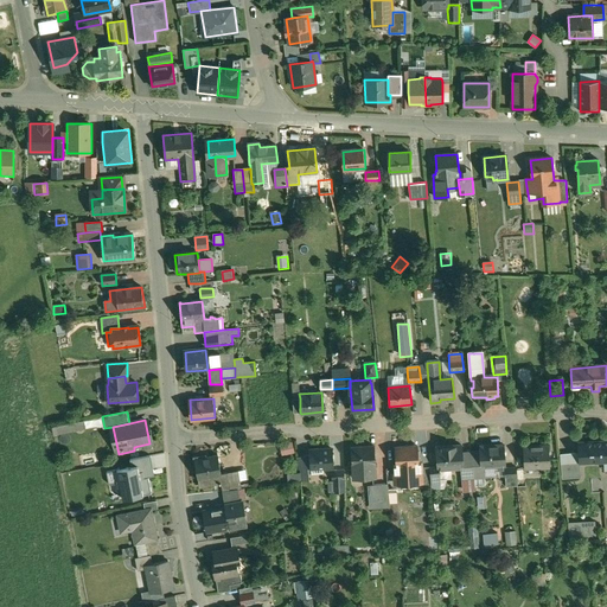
[(83,421),(53,427),(55,435),(84,429),(83,421)]
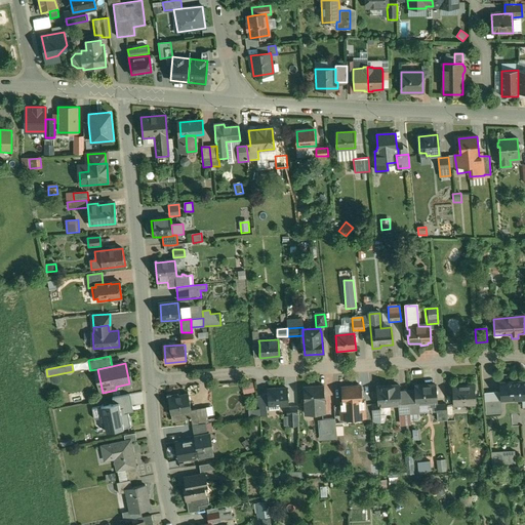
[(286,377),(285,385),(295,386),(296,377),(286,377)]
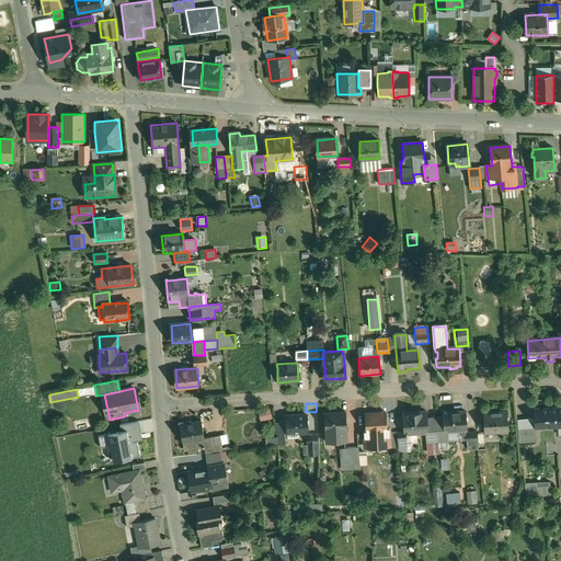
[(270,410),(259,412),(261,421),(272,419),(270,410)]
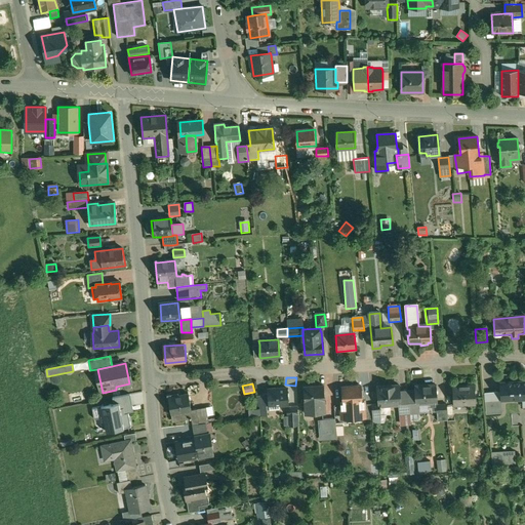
[(524,384),(501,386),(502,401),(524,399),(524,384)]
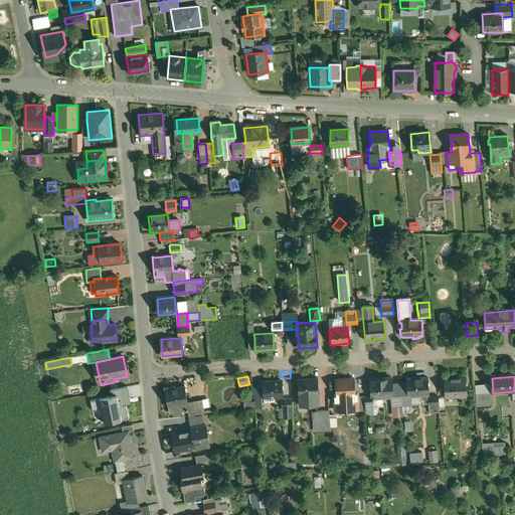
[(354,378),(335,380),(336,396),(334,396),(335,409),(344,408),(345,409),(355,409),(356,408),(358,407),(359,407),(358,398),(358,393),(355,393),(354,378)]
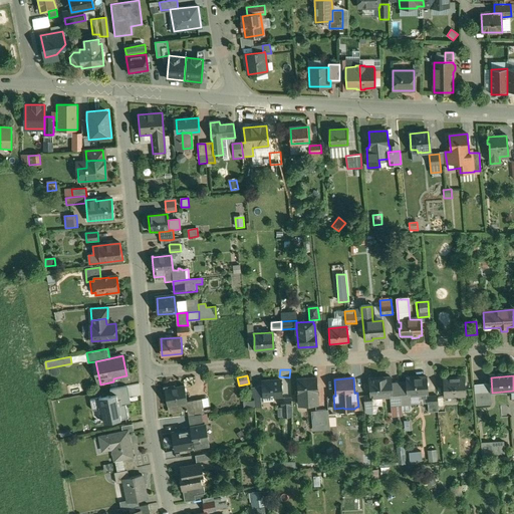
[(427,377),(406,379),(407,383),(399,384),(400,393),(402,406),(402,407),(411,406),(410,397),(428,396),(427,377)]
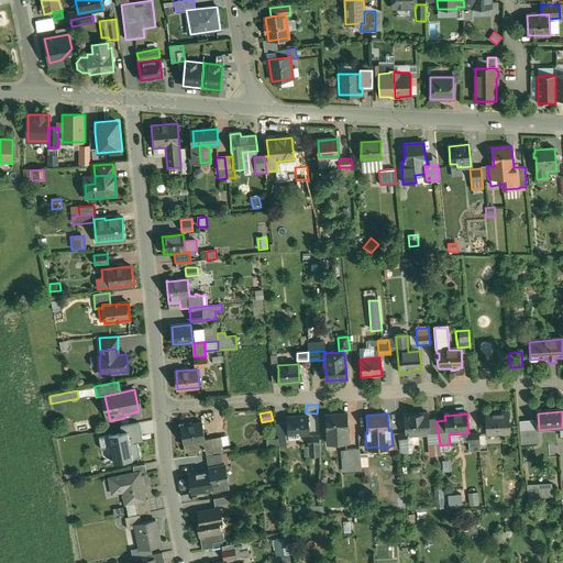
[(346,415),(326,416),(328,444),(329,444),(329,441),(338,441),(338,444),(349,443),(346,415)]
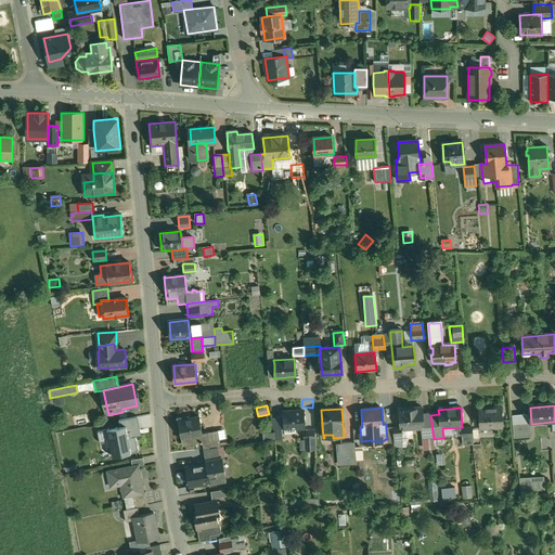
[(422,409),(399,411),(400,428),(401,428),(401,430),(421,428),(423,428),(423,426),(423,425),(422,409)]
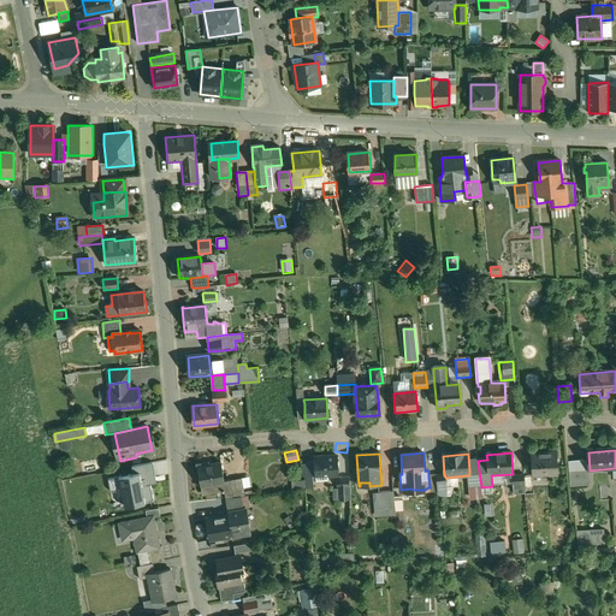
[(557,454),(532,455),(533,477),(558,475),(557,454)]
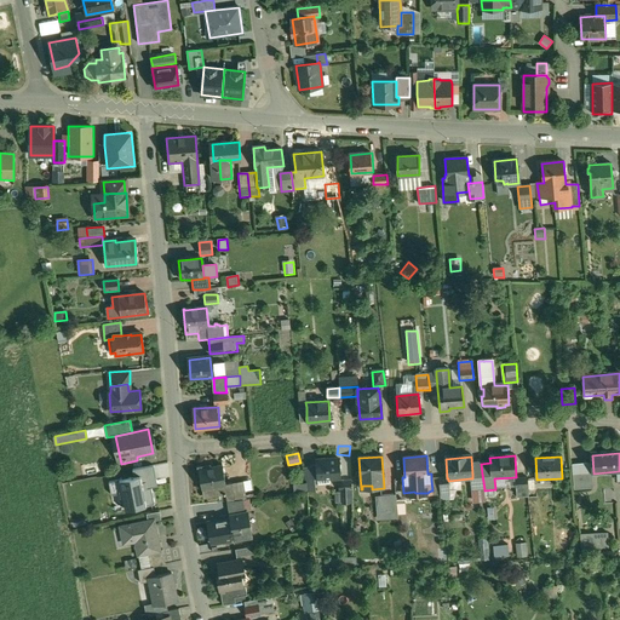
[(339,458),(316,459),(317,464),(317,478),(340,477),(339,458)]
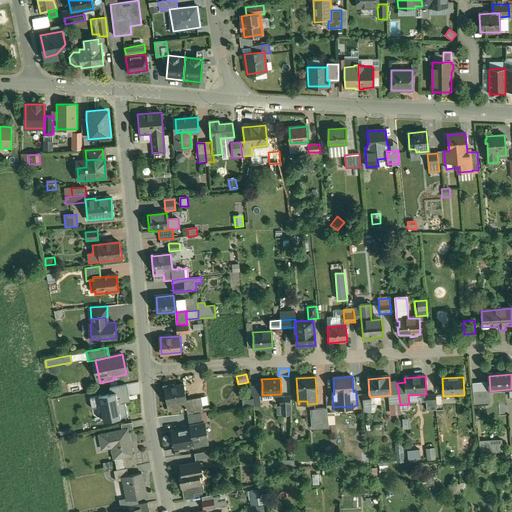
[(250,387),(251,396),(253,396),(259,396),(262,395),(262,383),(250,387)]
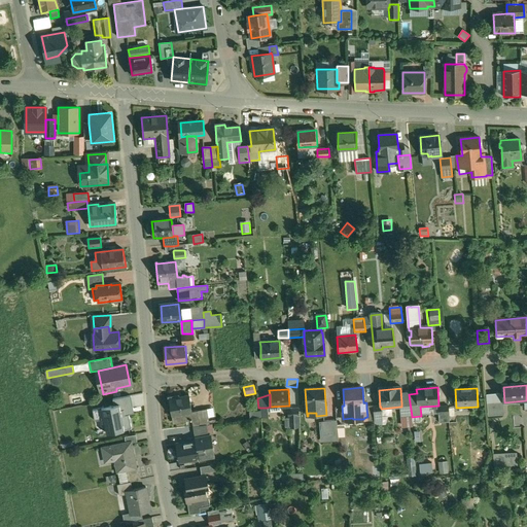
[(106,433),(132,428),(129,414),(134,413),(131,395),(113,399),(114,405),(94,409),(96,420),(100,419),(101,425),(104,424),(106,433)]
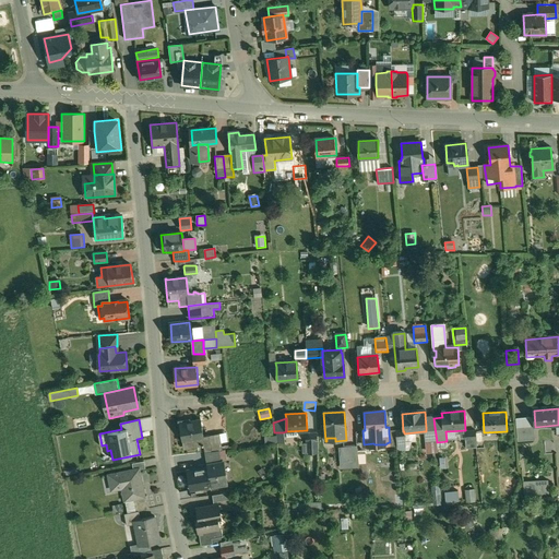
[(200,419),(179,423),(183,448),(194,445),(194,447),(202,445),(203,445),(203,444),(210,444),(209,436),(203,437),(200,419)]
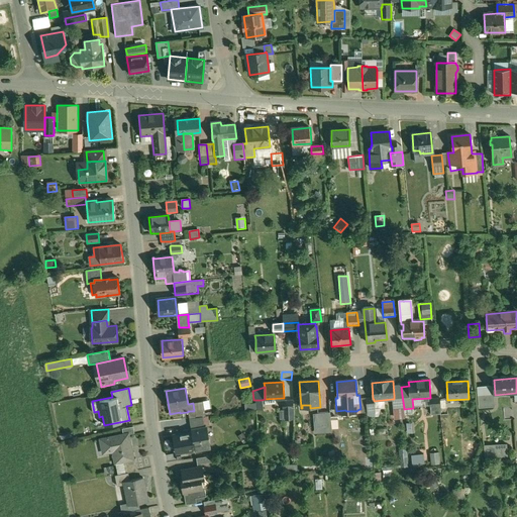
[(402,395),(394,396),(394,397),(394,399),(392,399),(393,409),(404,408),(402,395)]
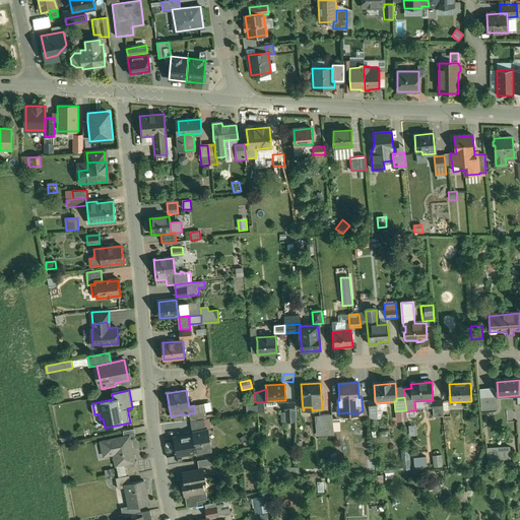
[(497,398),(481,399),(481,412),(498,411),(497,398)]
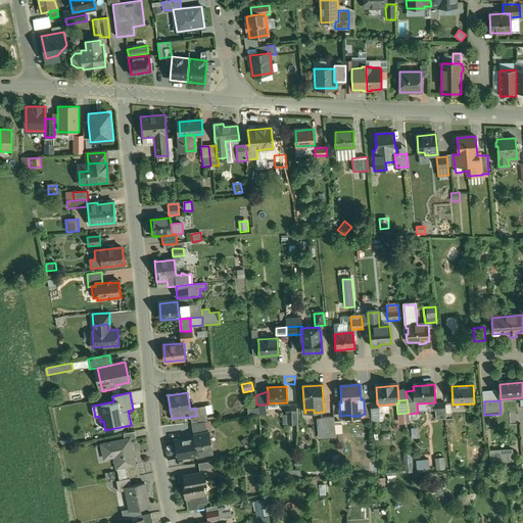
[(371,403),(364,405),(365,414),(364,414),(364,419),(372,418),(371,405),(371,403)]
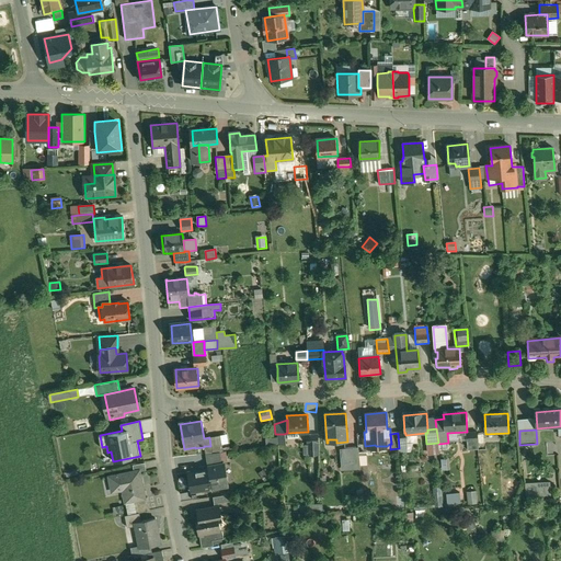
[(404,433),(398,434),(399,448),(399,449),(408,448),(405,435),(405,433),(404,433)]
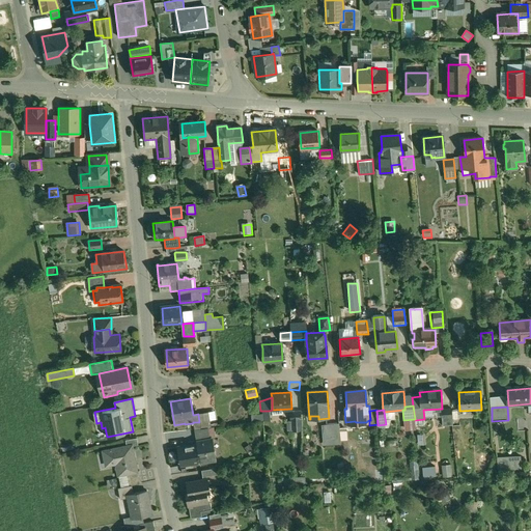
[(451,410),(441,411),(442,427),(453,426),(452,422),(452,412),(451,410)]
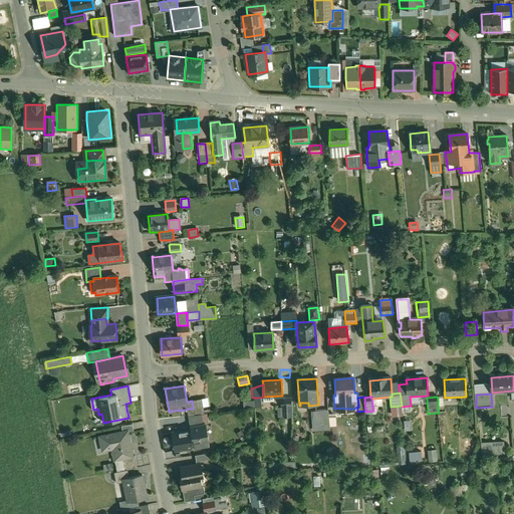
[(289,399),(280,399),(281,408),(290,407),(289,399)]
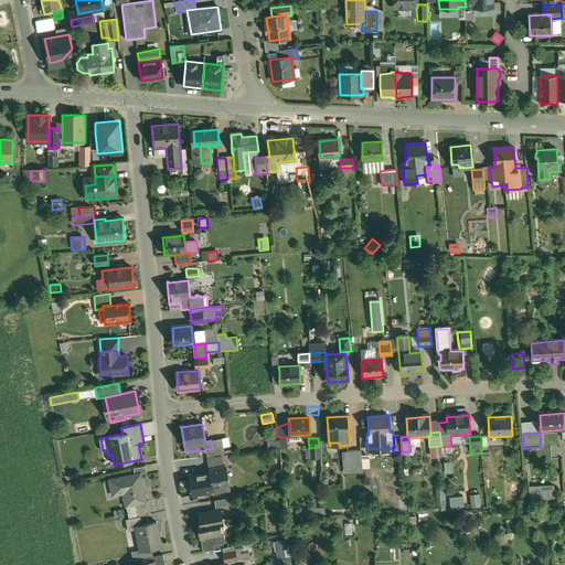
[(222,439),(211,440),(212,449),(205,449),(205,450),(206,457),(221,455),(224,455),(222,439)]
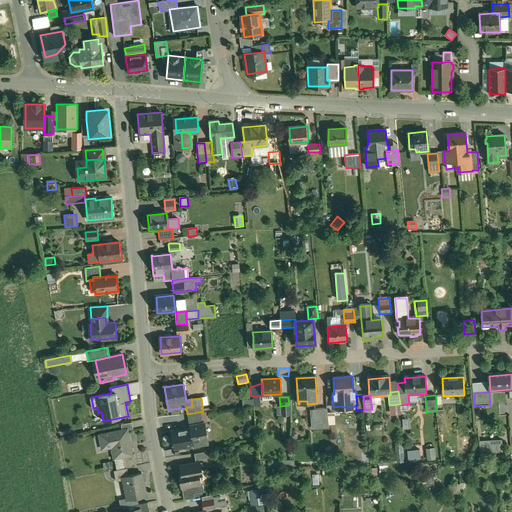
[(280,416),(290,415),(290,405),(289,405),(280,406),(280,416)]
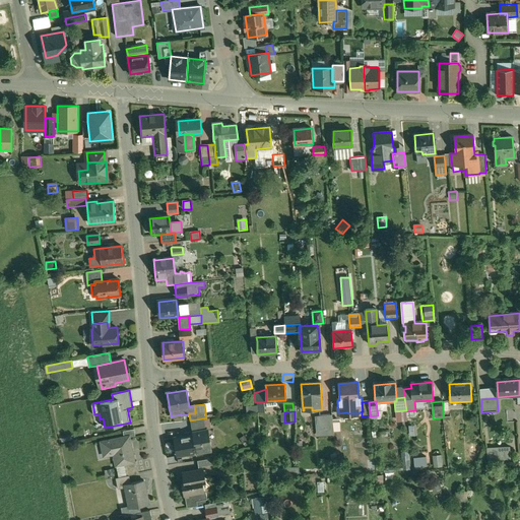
[(406,411),(395,411),(396,421),(406,421),(406,411)]
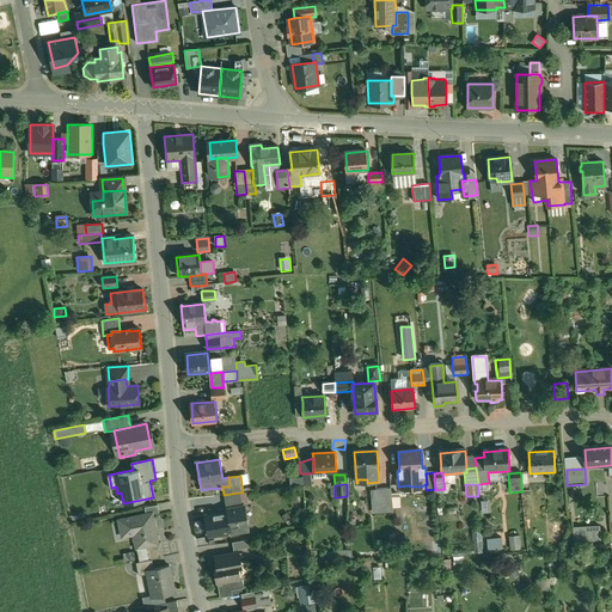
[(391,489),(371,490),(373,513),(393,512),(391,489)]
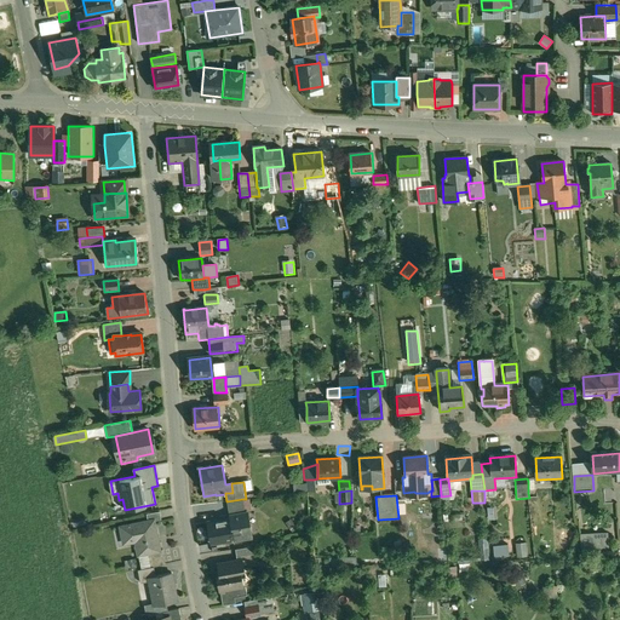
[(242,499),(227,501),(229,515),(245,512),(242,499)]
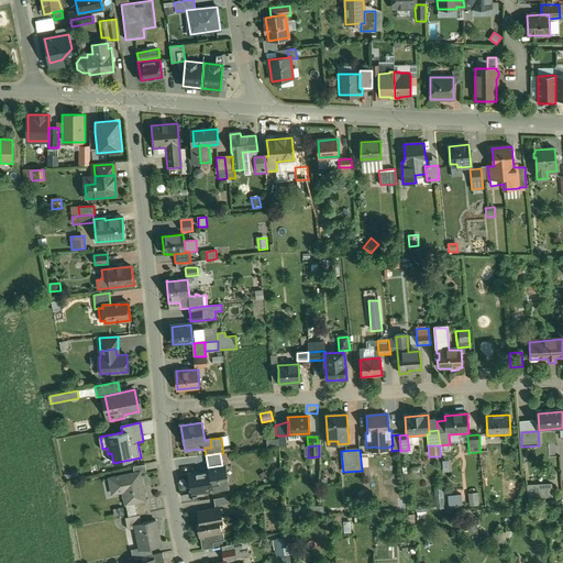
[(145,464),(133,466),(134,473),(140,472),(146,471),(145,464)]
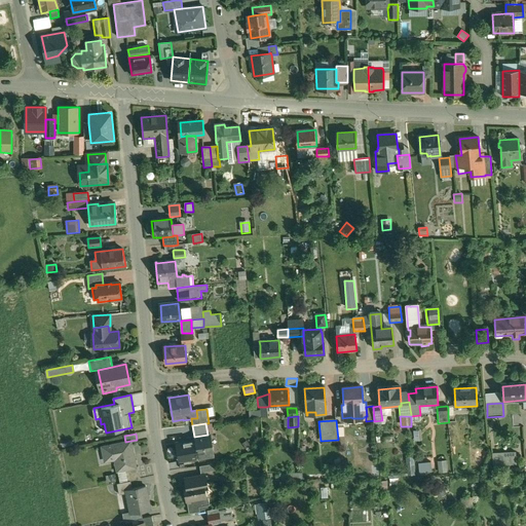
[(208,435),(194,437),(195,440),(177,443),(180,460),(196,457),(197,459),(214,456),(211,435),(208,435)]
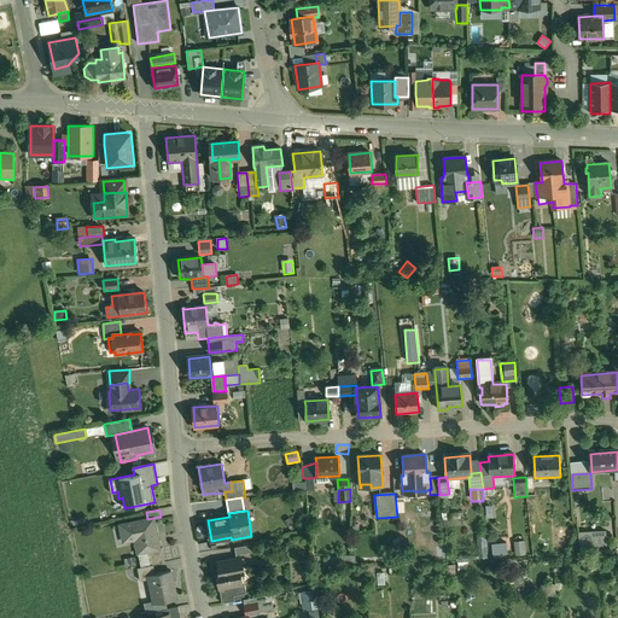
[(147,519),(120,524),(123,537),(134,535),(138,553),(147,551),(159,548),(153,518),(147,519)]
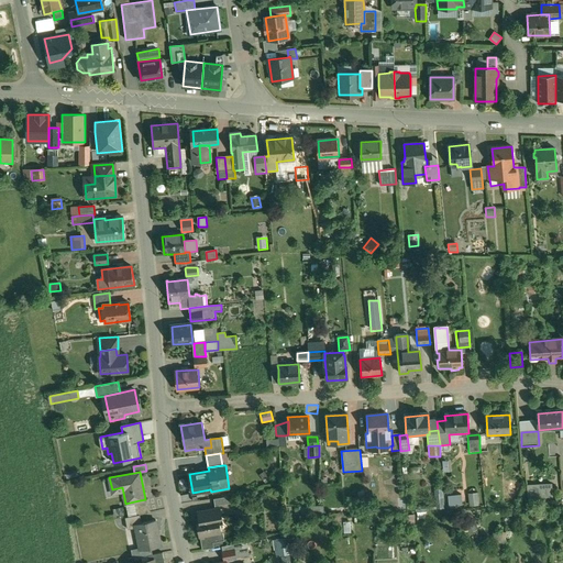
[(268,477),(264,472),(258,475),(263,481),(268,477)]
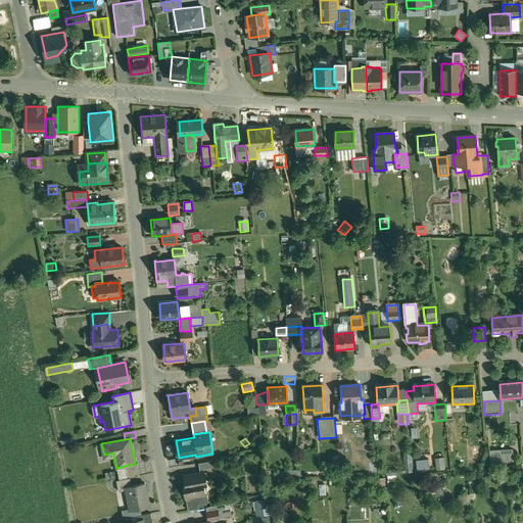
[(514,450),(490,452),(490,465),(514,464),(514,450)]
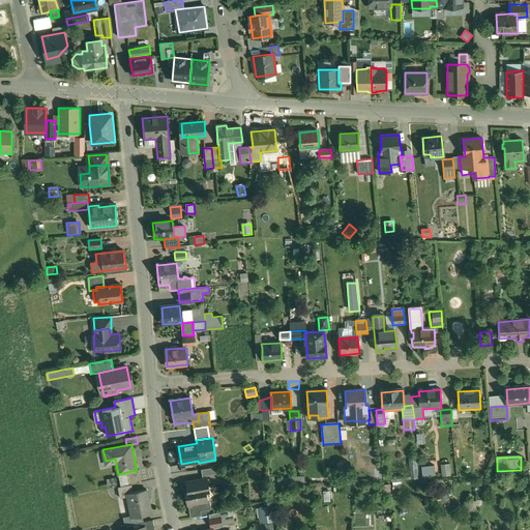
[(449,465),(441,466),(442,476),(450,476),(449,465)]
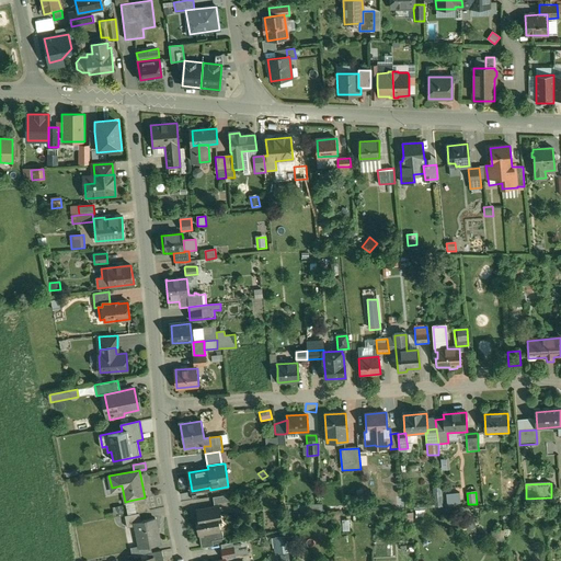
[(227,494),(212,496),(213,503),(228,501),(227,494)]
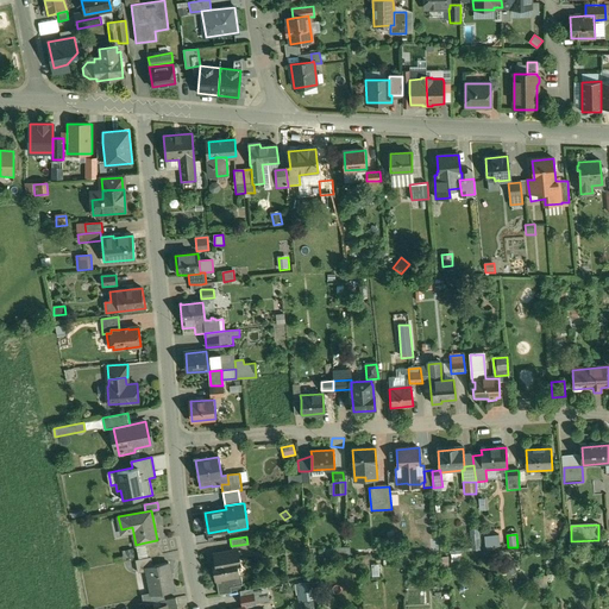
[(498,537),(484,537),(485,550),(500,548),(498,537)]
